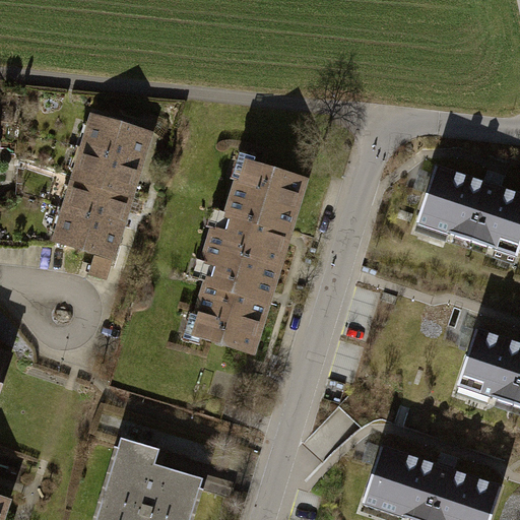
[(149,133),(90,118),(56,250),(115,265),(149,133)]
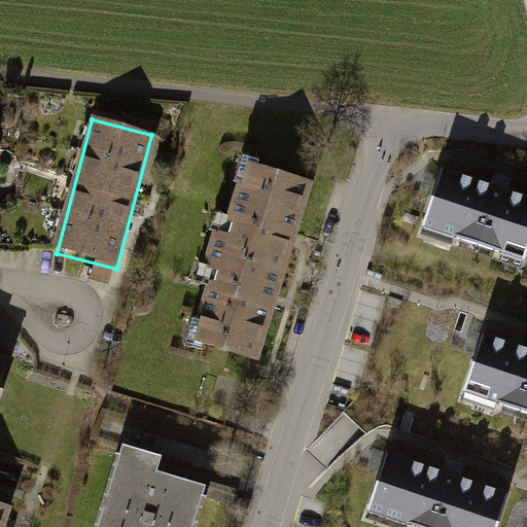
[(186,339),(256,360),(313,177),(243,155),(186,339)]
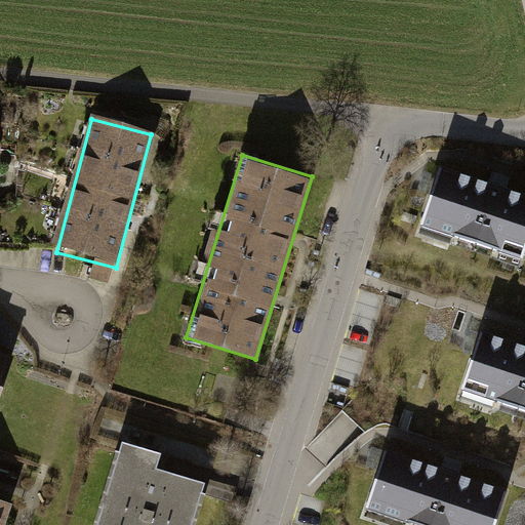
[(524,245),(524,195),(438,167),(416,231),(519,265),(524,245)]
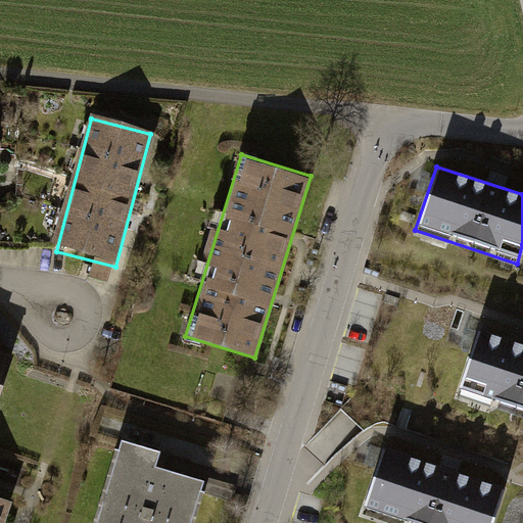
[(522,344),(476,330),(455,395),(522,417),(522,344)]
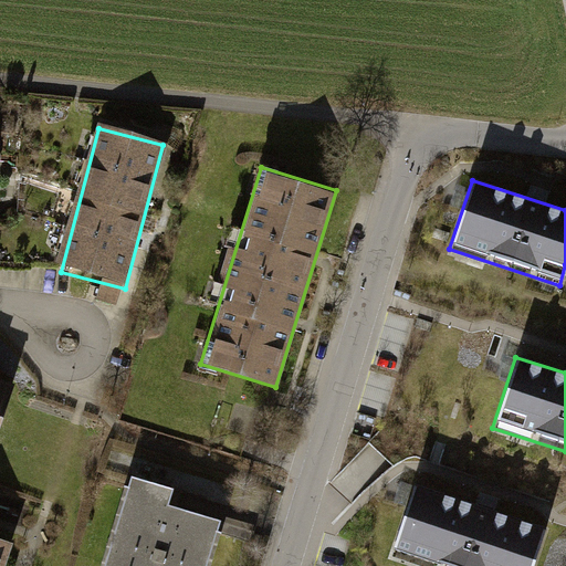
[(202,565),(217,519),(169,505),(175,486),(125,472),(97,565),(202,565)]
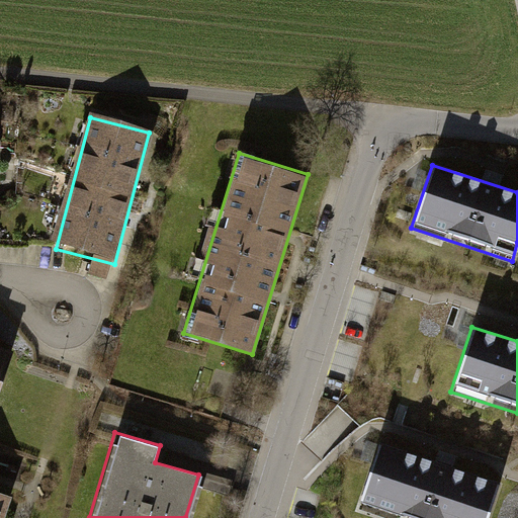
[(389,517),(490,517),(501,484),(380,444),(359,509),(389,517)]
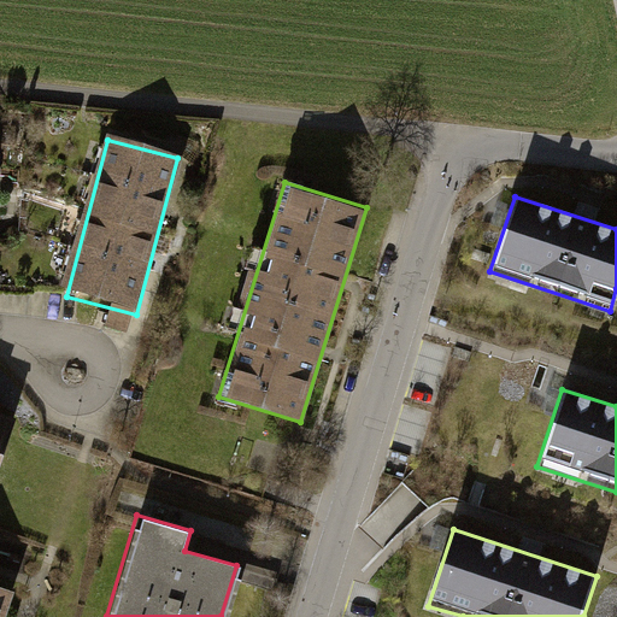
[(0,616),(10,616),(22,582),(0,575),(0,616)]
